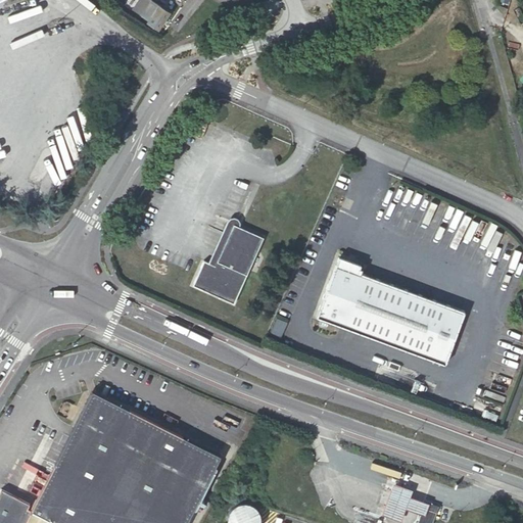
[(169,11),(151,0),(138,0),(133,9),(142,15),(148,19),(147,21),(158,29),(169,11)]
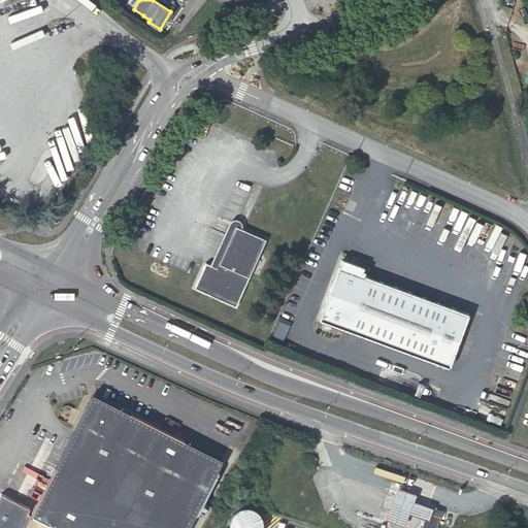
[(172,0),(172,1),(183,8),(188,1),(186,0),(172,0)]
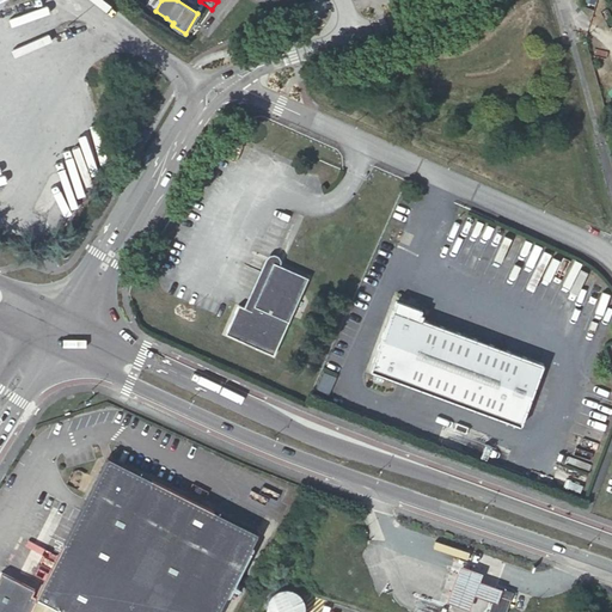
[(310,277),(274,263),(255,306),(258,308),(257,312),(240,305),(227,335),(276,356),(310,277)]
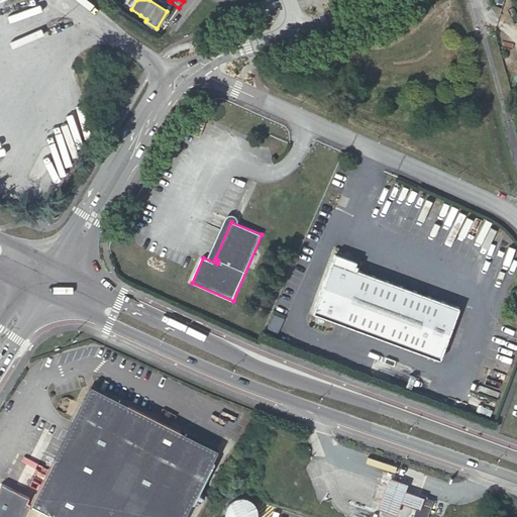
[(326,277),(313,313),(440,359),(459,307),(356,270),(358,266),(355,265),(350,263),(351,260),(344,257),(343,260),(334,256),(329,271),(326,277)]
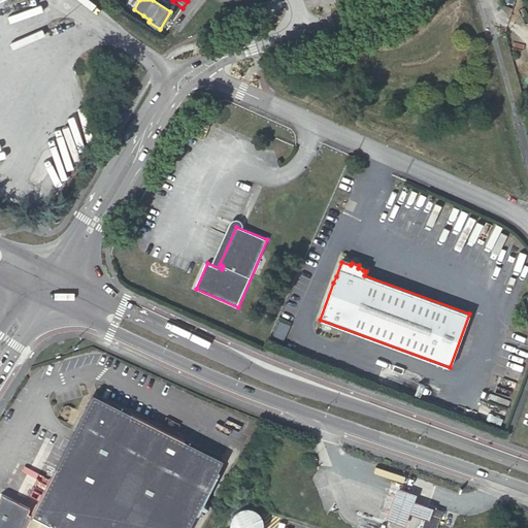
[(289,331),(278,327),(273,339),(284,343),(289,331)]
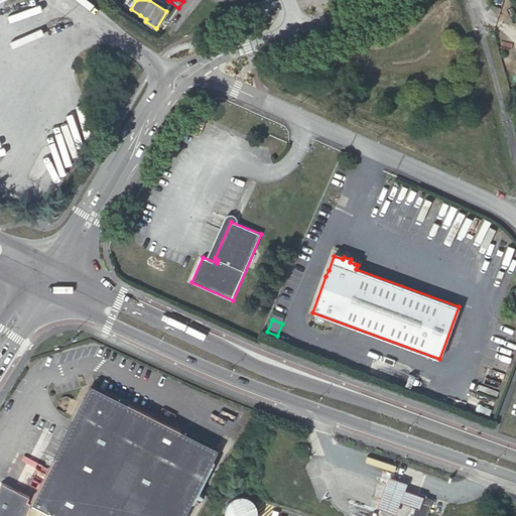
[(41,483),(106,515),(183,515),(219,449),(92,384),(41,483)]
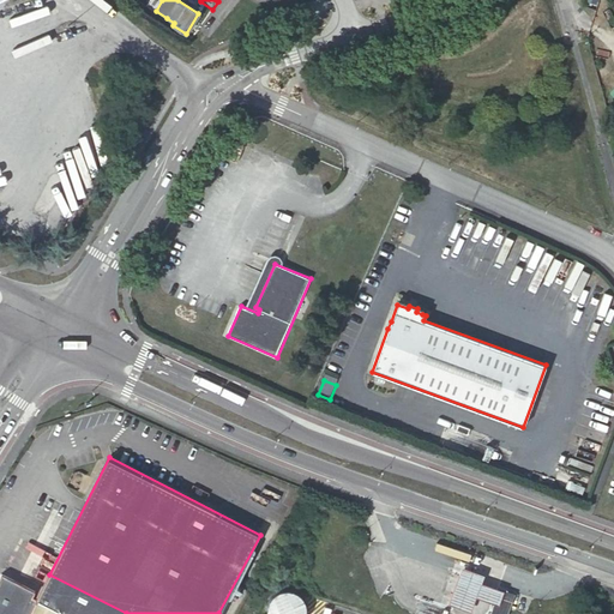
[(28,613),(49,575),(46,573),(47,567),(14,551),(0,579),(0,613),(28,613)]
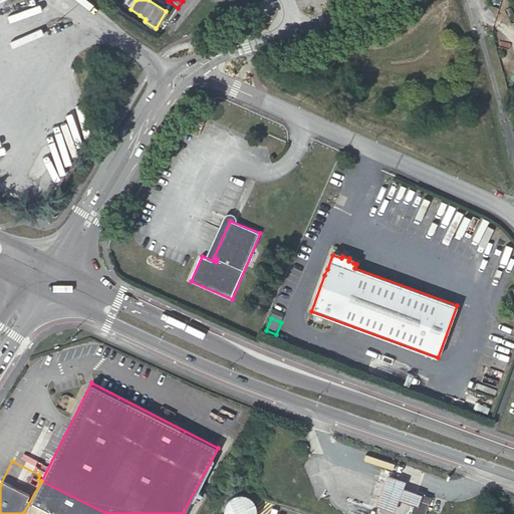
[(400,497),(416,504),(420,493),(404,487),(406,480),(388,473),(376,502),(396,510),(400,497)]
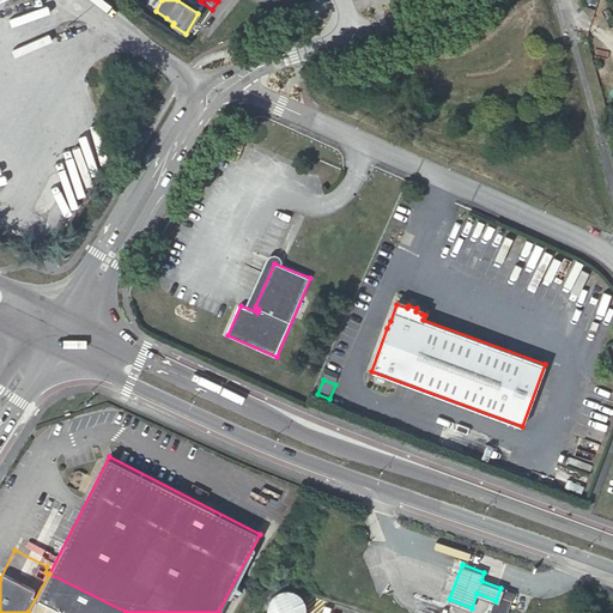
[(126,612),(49,574),(28,612),(126,612)]
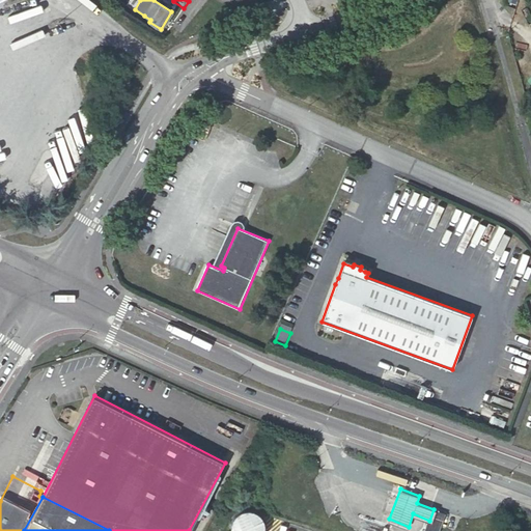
[(230,528),(230,530),(268,530),(269,530),(270,527),(270,524),(270,522),(270,519),(269,515),(268,513),(266,511),(264,509),(262,507),(259,505),(257,504),(254,503),(252,503),(249,503),(246,503),(244,503),(241,504),(239,506),(236,507),(234,509),(232,512),(231,514),(230,518),(229,520),(229,523),(229,526),(230,528)]
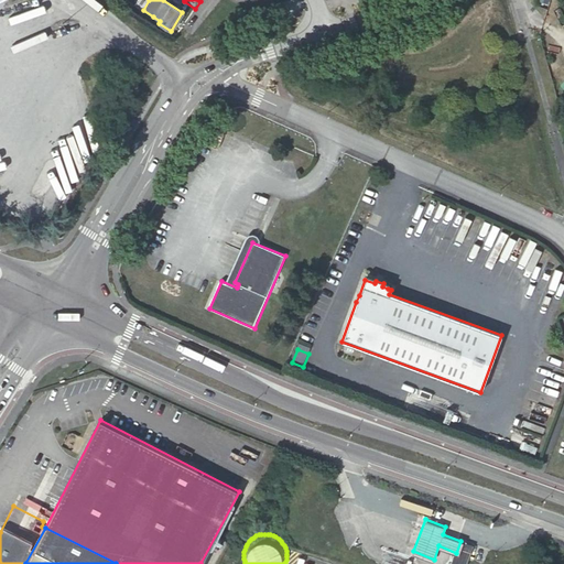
[(461,541),(456,553),(451,563),(466,563),(474,545),(468,543),(461,541)]
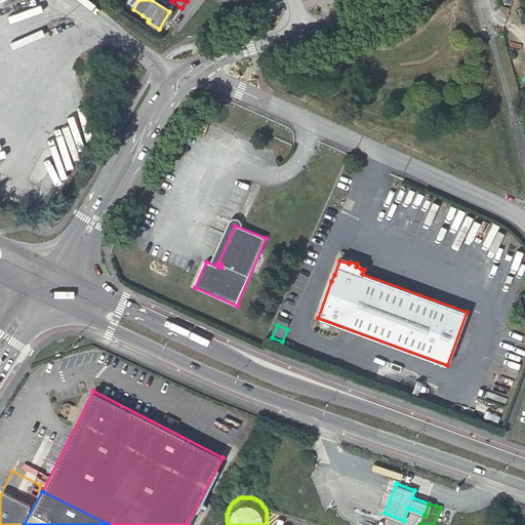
All buildings are outlined.
